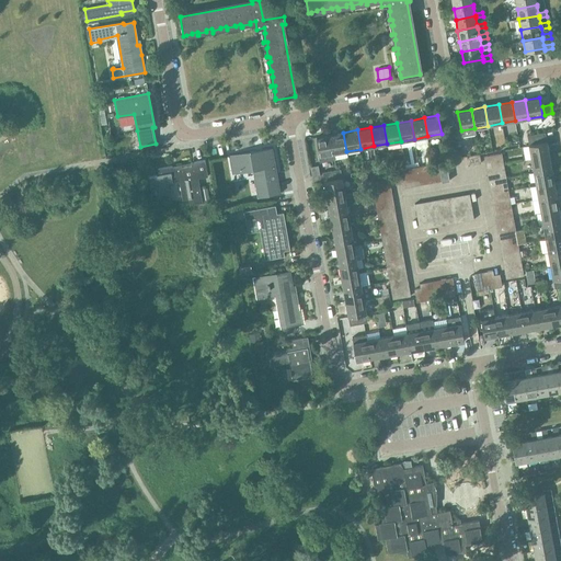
[(343,133),(330,135),(333,153),(346,151),(343,133)]
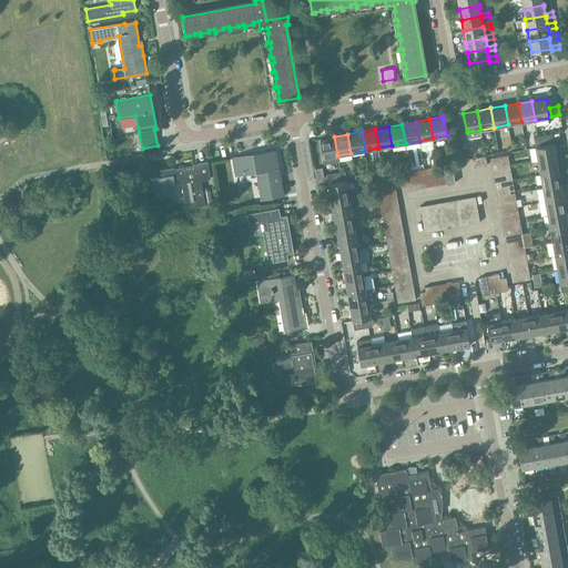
[(551,134),(539,137),(540,145),(554,143),(551,134)]
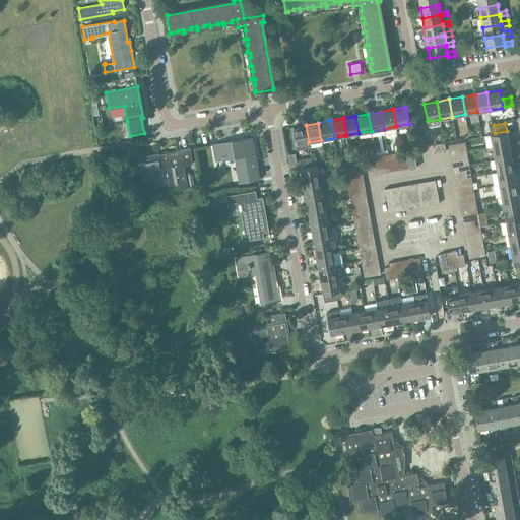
[(309,142),(306,125),(294,127),(297,144),(309,142)]
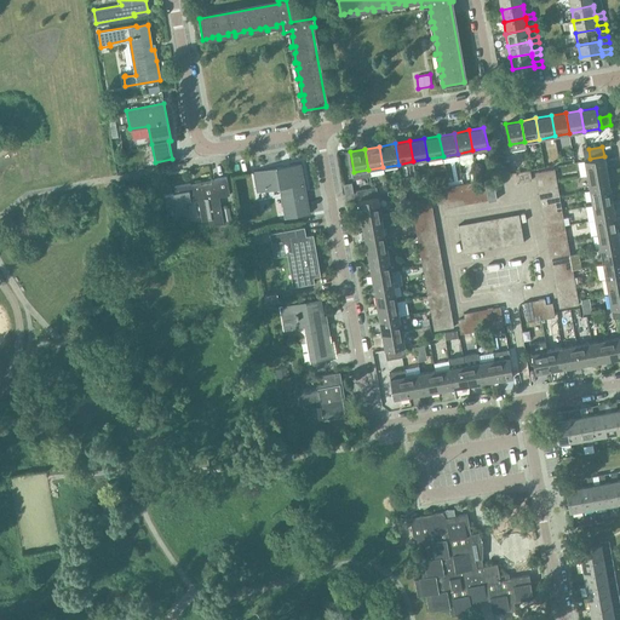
[(584,160),(587,174),(608,171),(604,156),(590,159),(585,160),(584,160)]
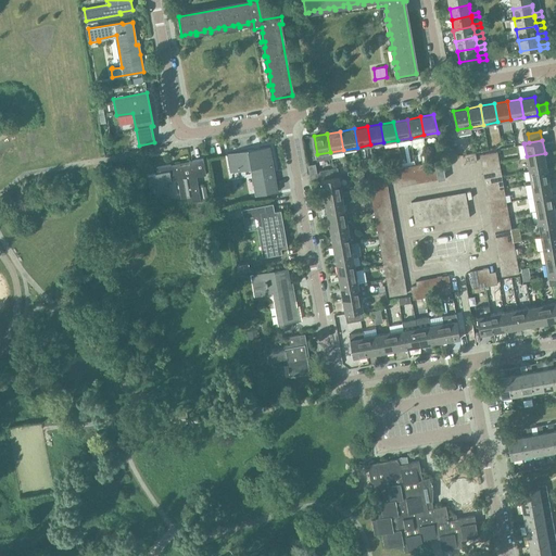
[(433,144),(422,147),(424,156),(434,154),(433,144)]
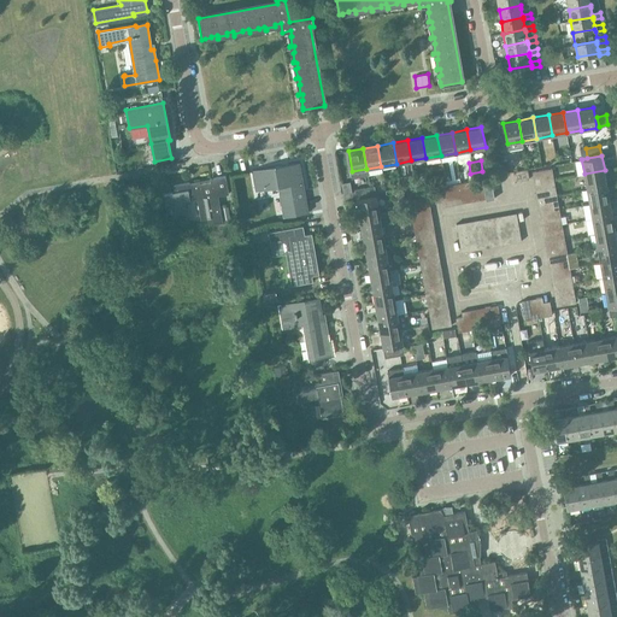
[(252,171),(256,191),(278,186),(285,216),(283,216),(283,217),(309,212),(309,211),(307,212),(299,163),(252,171)]
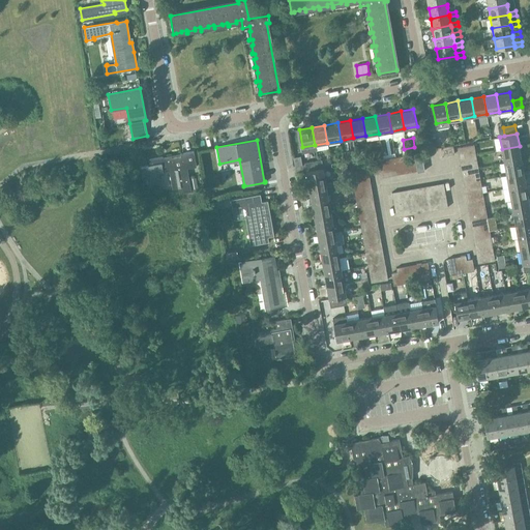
[(441,147),(442,156),(454,154),(453,145),(441,147)]
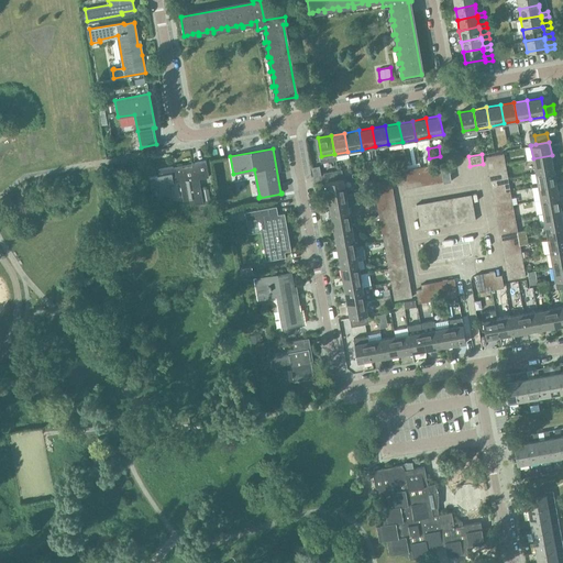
[(533,158),(536,173),(554,169),(552,155),(533,158)]
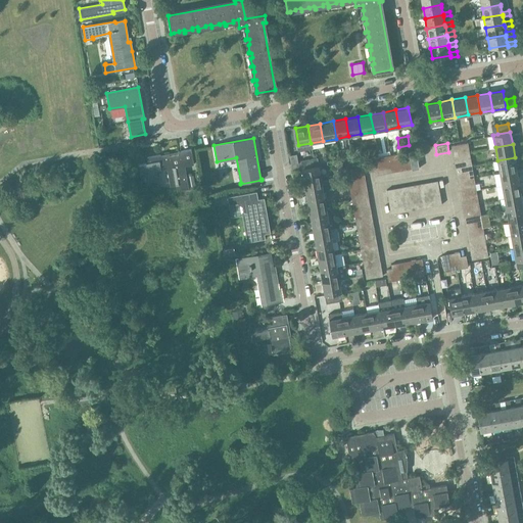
[(348,148),(338,150),(339,158),(349,157),(348,148)]
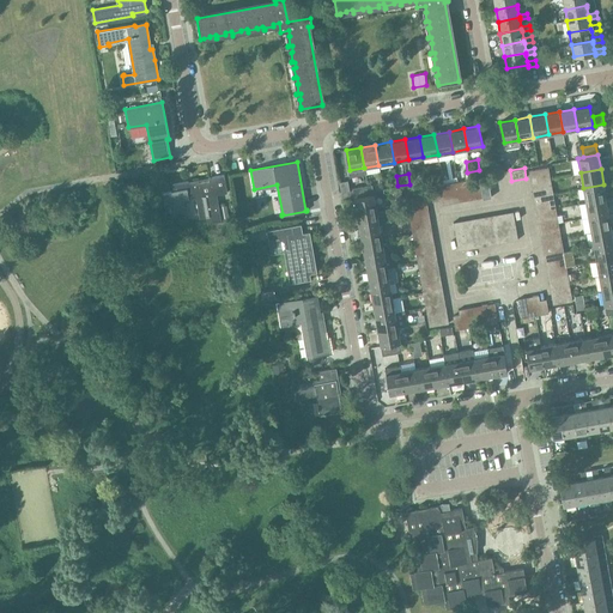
[(530,177),(532,183),(551,180),(550,174),(542,175),(536,176),(530,177)]
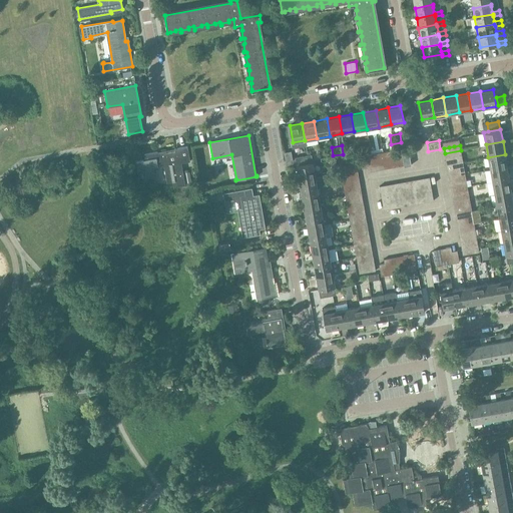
[(166,152),(166,150),(144,154),(145,159),(136,161),(138,173),(139,174),(140,175),(141,176),(142,176),(143,179),(153,177),(151,168),(164,165),(167,182),(173,181),(173,186),(185,184),(181,162),(190,161),(187,146),(174,148),(175,151),(166,152)]
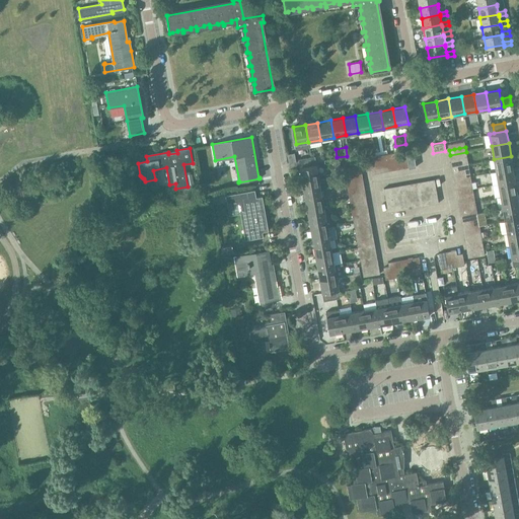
[(405,151),(399,152),(402,168),(409,167),(405,151)]
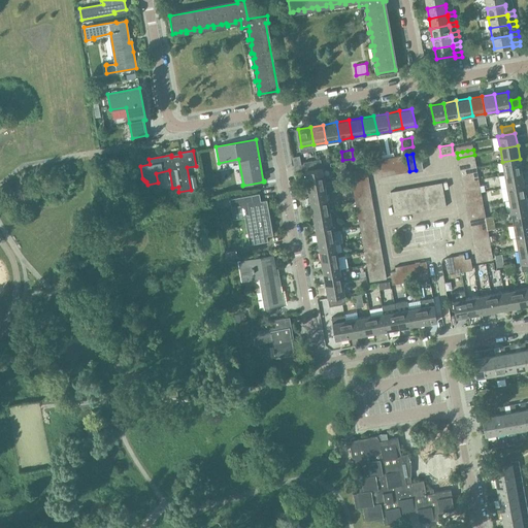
[(406,155),(401,156),(404,172),(409,171),(406,155)]
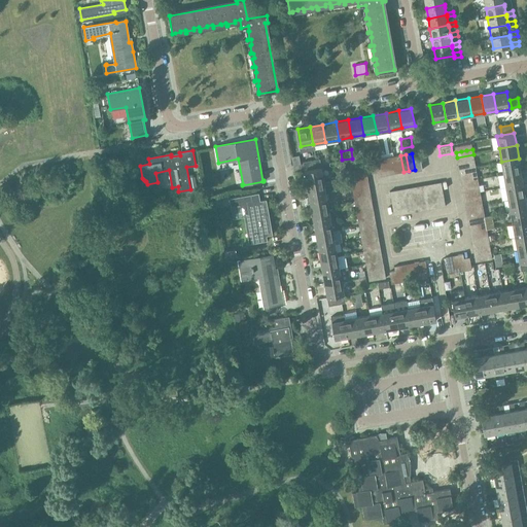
[(457,157),(458,164),(475,161),(473,154),(457,157)]
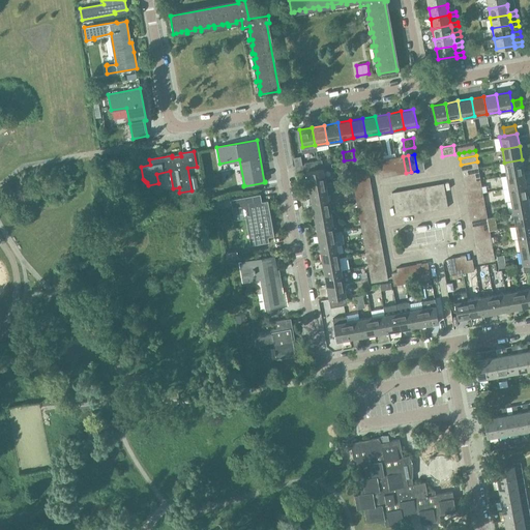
[(406,173),(403,156),(396,157),(400,174),(406,173)]
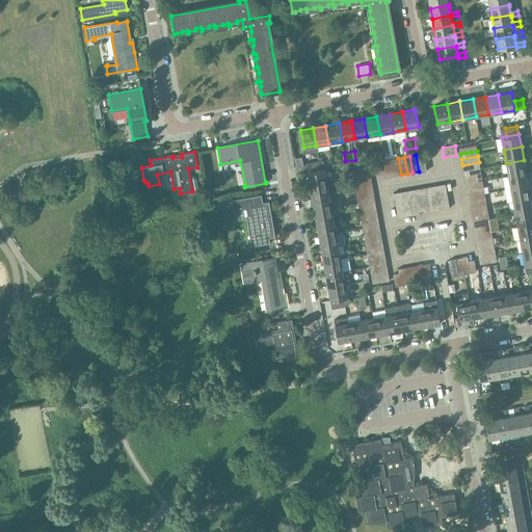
[(396,158),(391,159),(393,176),(399,175),(396,158)]
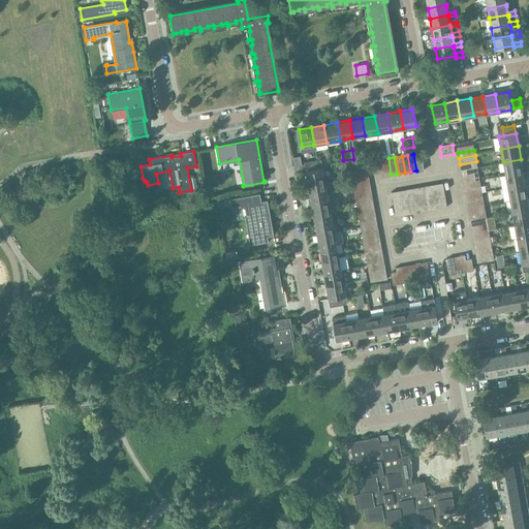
[(389,158),(382,159),(385,176),(391,175),(389,158)]
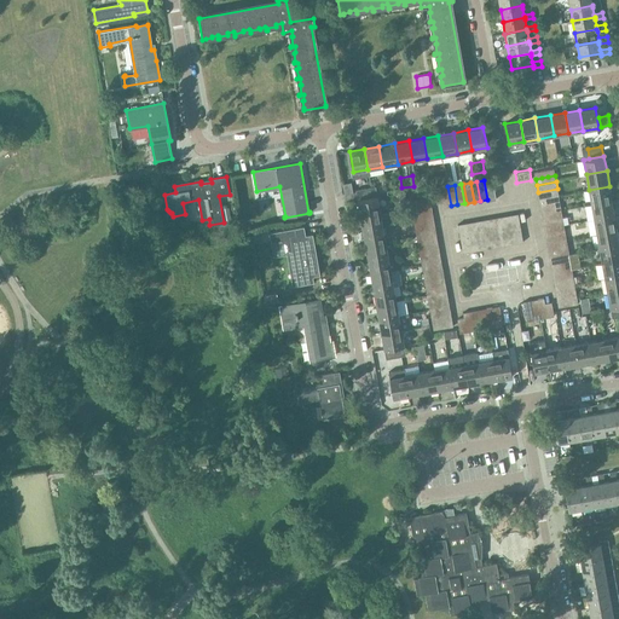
[(496,200),(493,185),(485,186),(487,201),(496,200)]
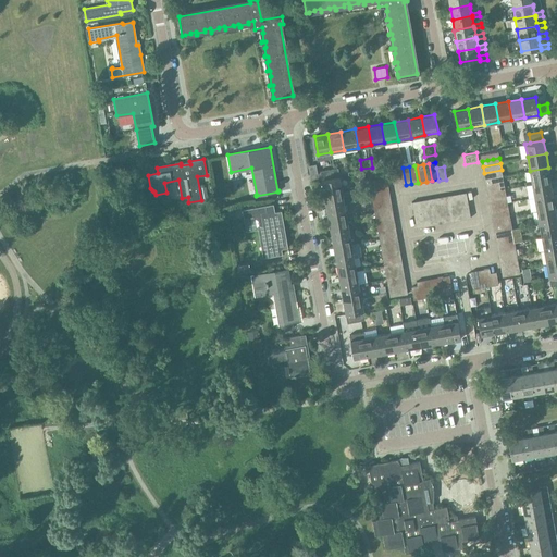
[(396,169),(398,182),(399,186),(406,185),(403,168),(396,169)]
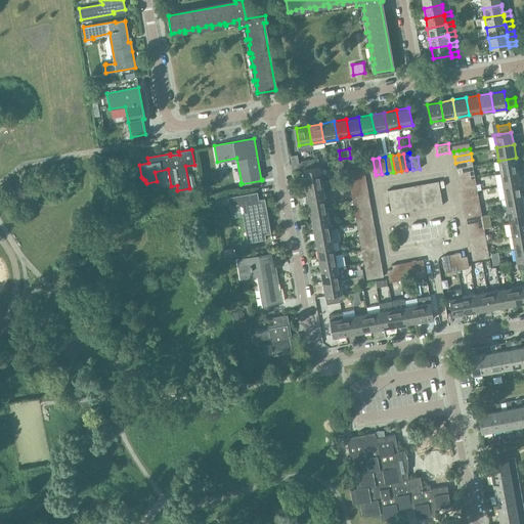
[(498,161),(500,173),(518,170),(516,158),(498,161)]
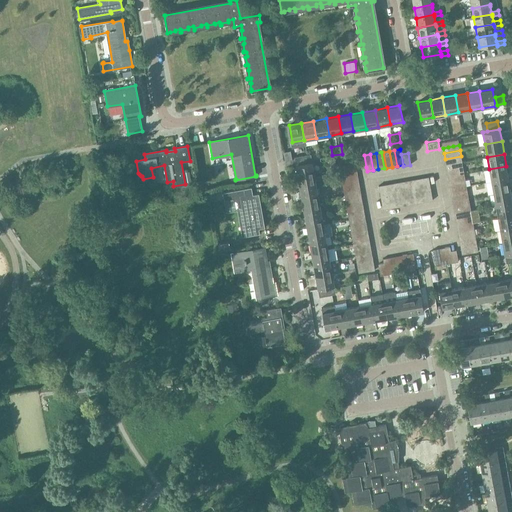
[(294,157),(296,166),(307,164),(306,155),(294,157)]
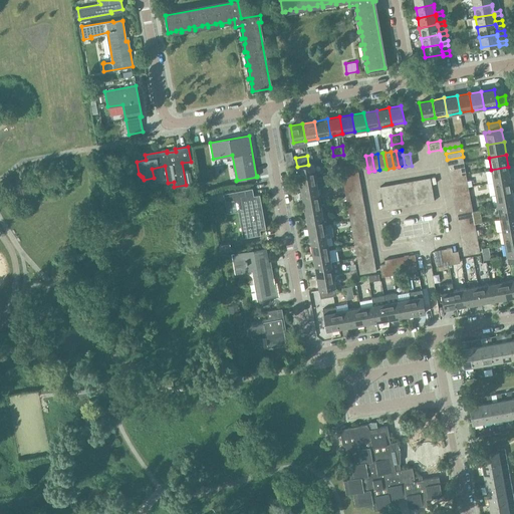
[(447,160),(448,165),(464,163),(463,157),(447,160)]
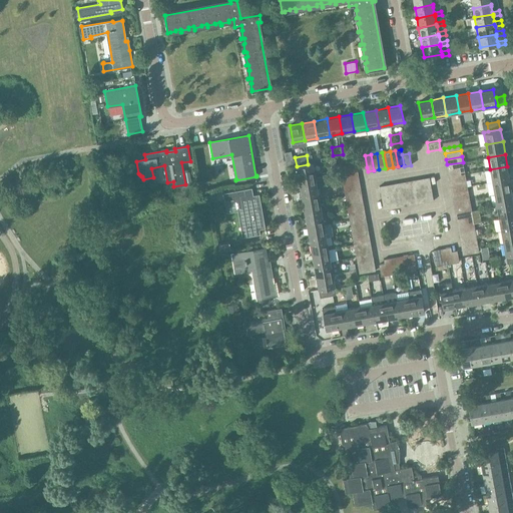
[(447,164),(448,170),(464,167),(463,165),(475,163),(475,159),(463,162),(447,164)]
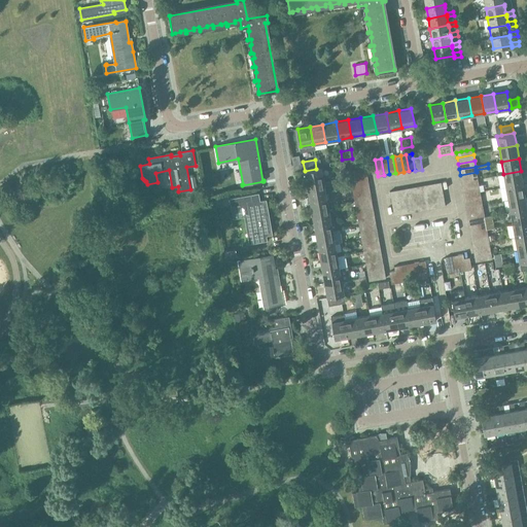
[(304,171),(307,183),(324,180),(321,168),(316,169),(305,171),(304,171)]
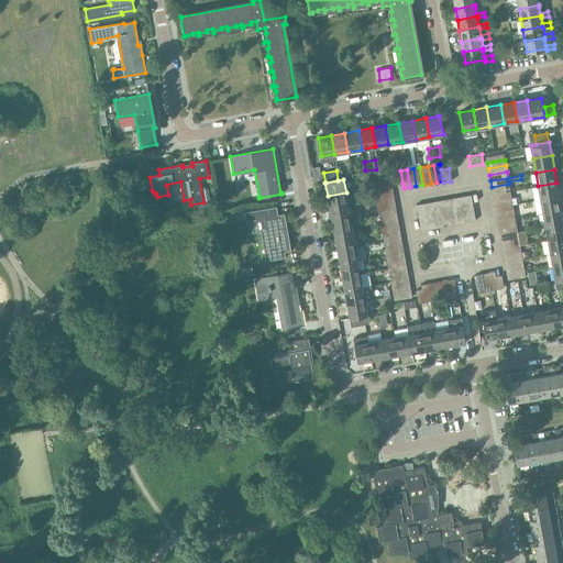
[(538,186),(540,199),(559,196),(556,183),(538,186)]
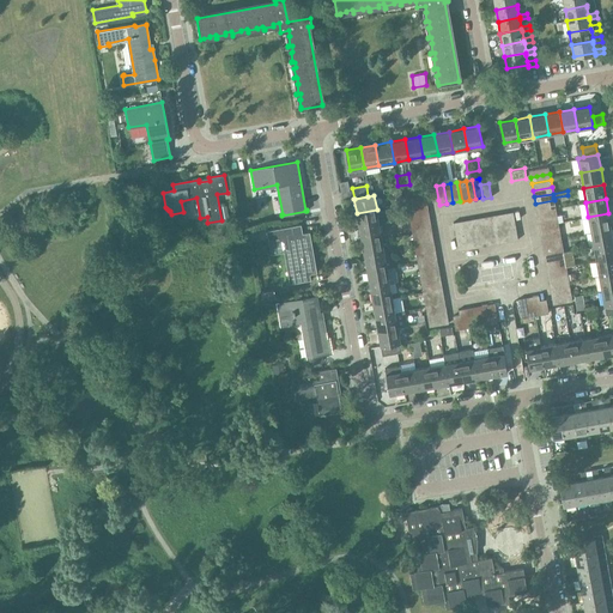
[(554,200),(535,204),(536,210),(556,207),(554,200)]
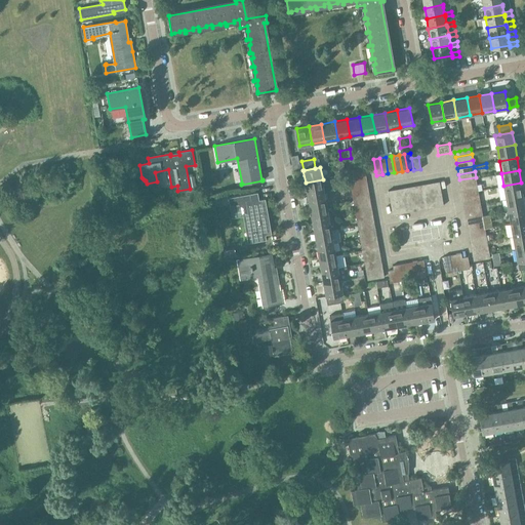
[(349,176),(350,182),(366,179),(365,173),(360,174),(355,175),(349,176)]
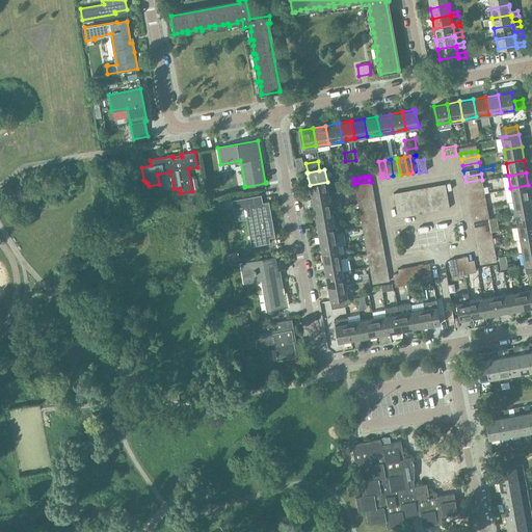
[(310,185),(312,197),(329,194),(327,182),(310,185)]
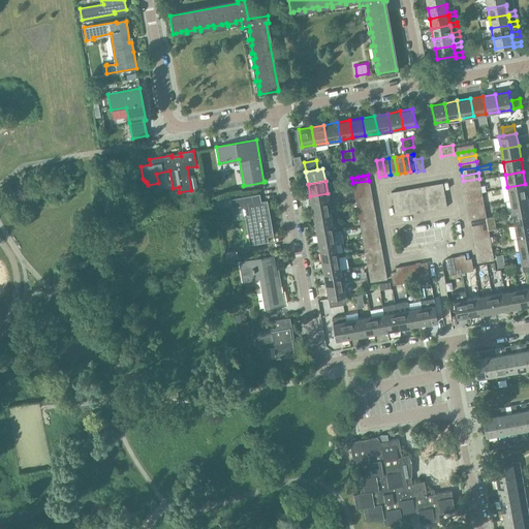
[(352,183),(353,189),(370,186),(369,181),(352,183)]
